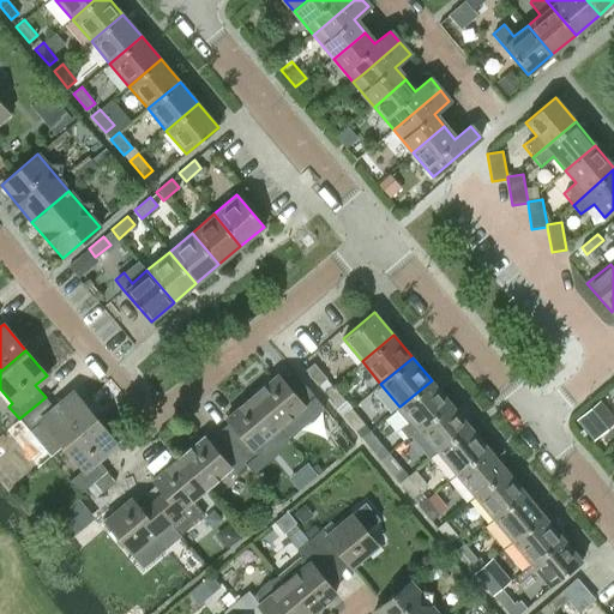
[(313,362),(305,369),(318,385),(326,378),(313,362)]
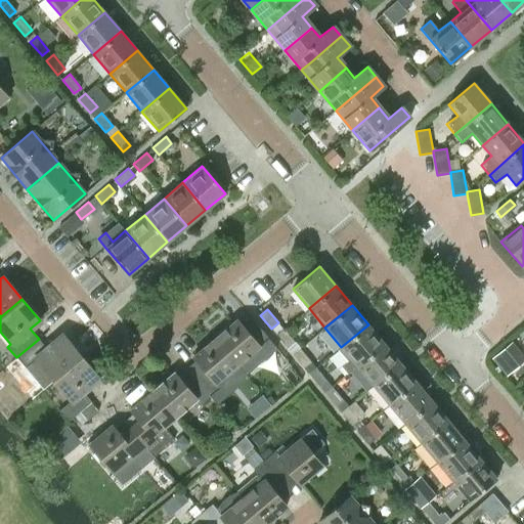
[(236,319),(215,338),(247,375),(277,348),(253,320),(244,329),(241,323),(236,319)]
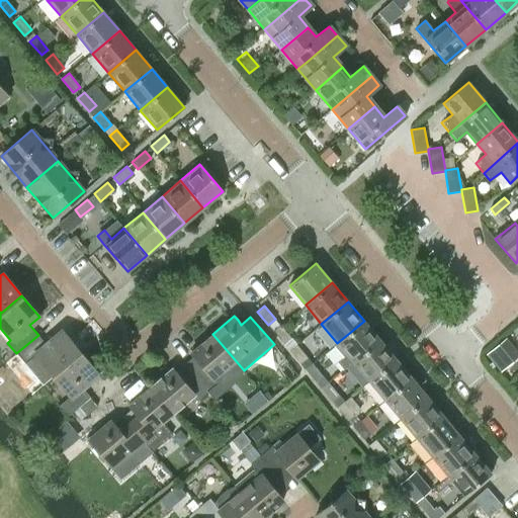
[(344,369),(353,361),(379,339),(364,321),(337,343),(334,345),(343,356),(337,362),(344,369)]
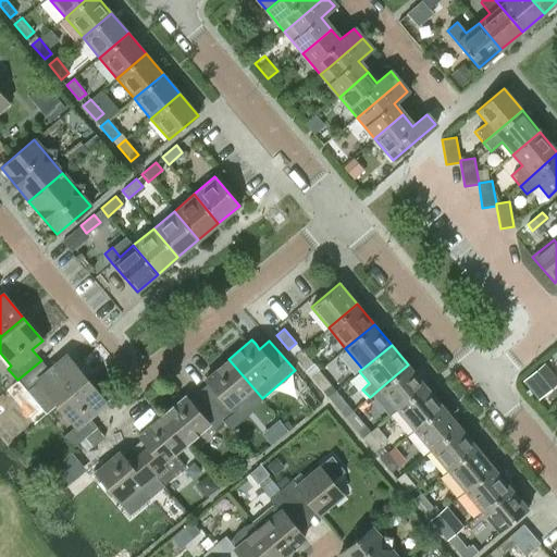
[(301,349),(294,356),(306,370),(313,363),(301,349)]
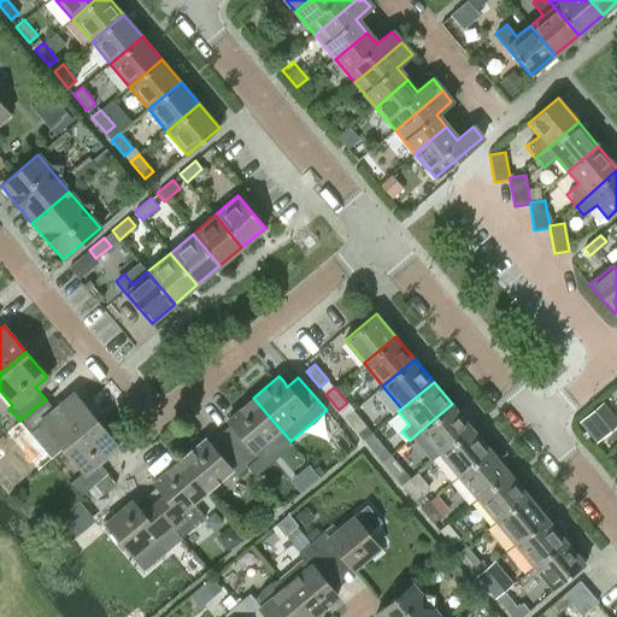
[(46,399),(19,421),(30,434),(43,423),(63,447),(95,421),(72,393),(54,409),(46,399)]
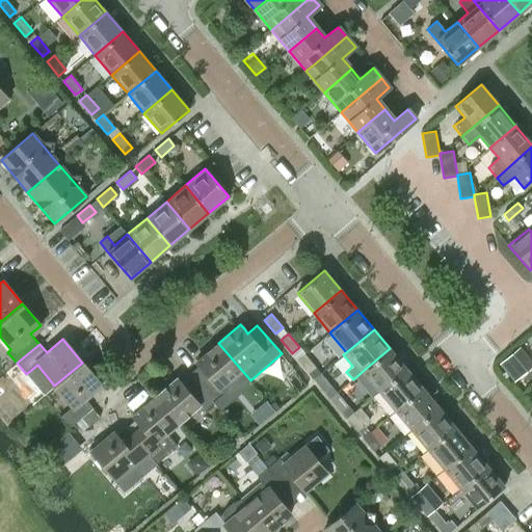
[(203,371),(193,379),(212,401),(220,410),(253,382),(250,380),(218,343),(195,362),(198,366),(203,371)]
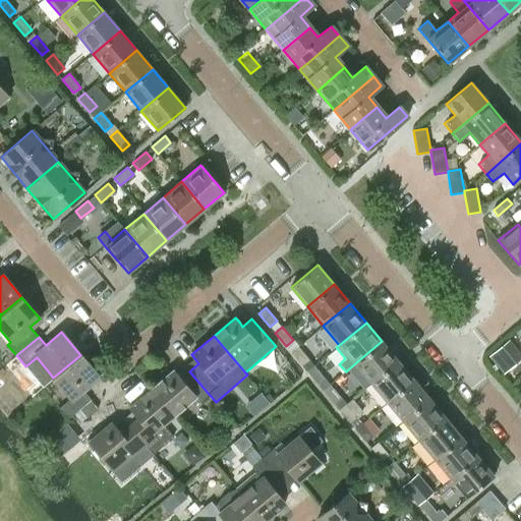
[(382,341),(355,363),(371,383),(398,360),(382,341)]
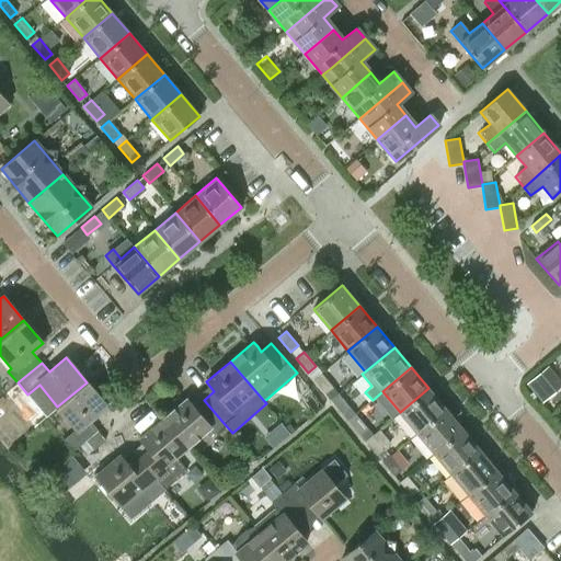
[(312,378),(325,393),(333,387),(321,371),(312,378)]
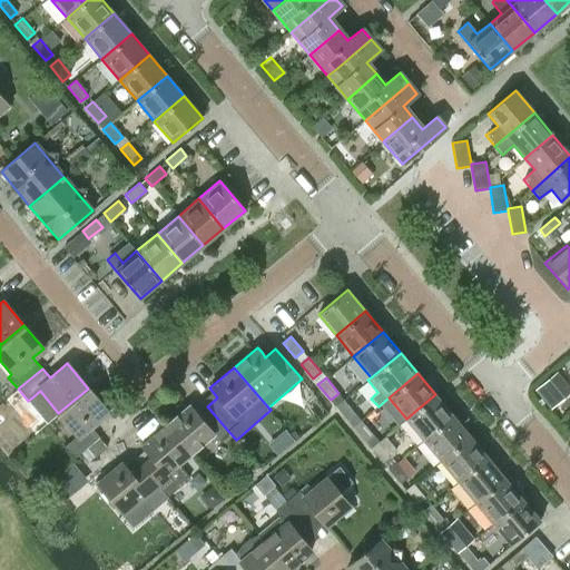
[(107,412),(88,389),(58,413),(77,434),(65,444),(74,457),(98,436),(89,426),(107,412)]
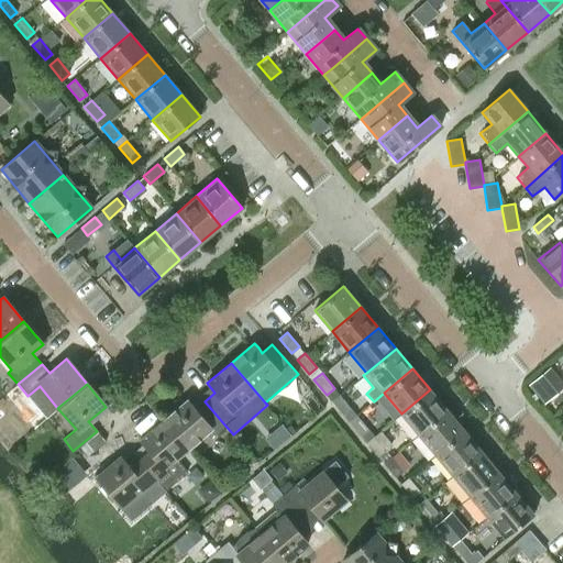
[(430,389),(401,414),(418,434),(448,410),(430,389)]
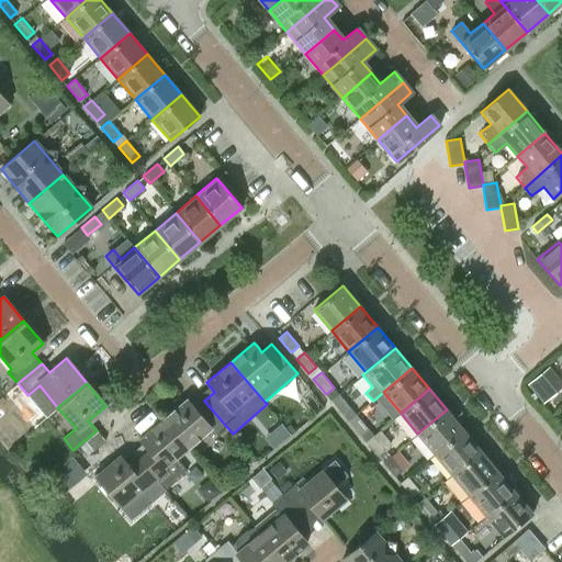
[(330,400),(344,415),(351,408),(339,394),(330,400)]
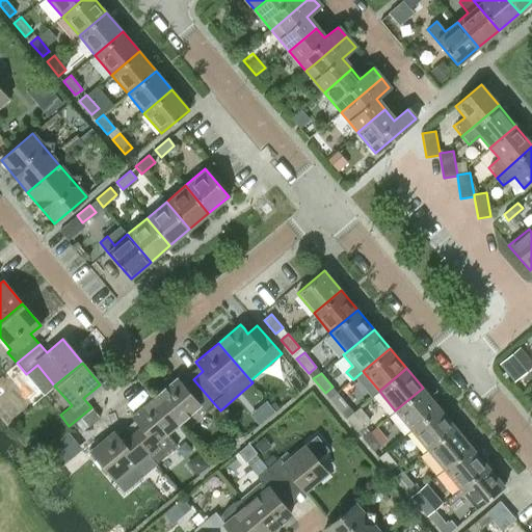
[(154,397),(177,424),(197,406),(202,410),(212,401),(193,379),(184,388),(176,378),(154,397)]
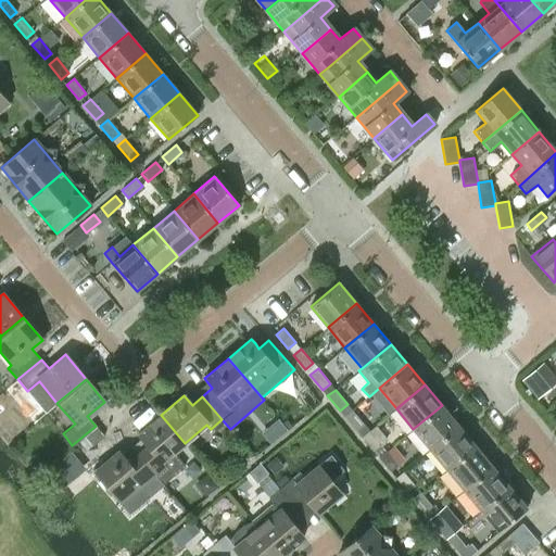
[(442,405),(413,429),(430,449),(459,425),(442,405)]
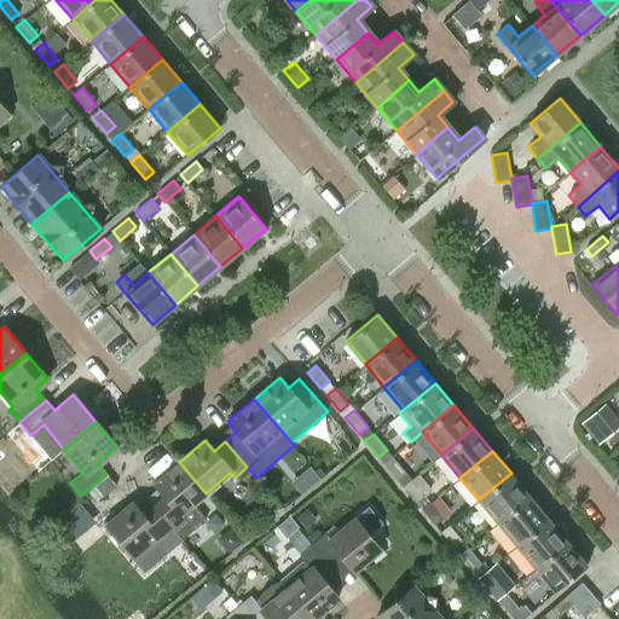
[(406,473),(392,456),(383,463),(397,480),(406,473)]
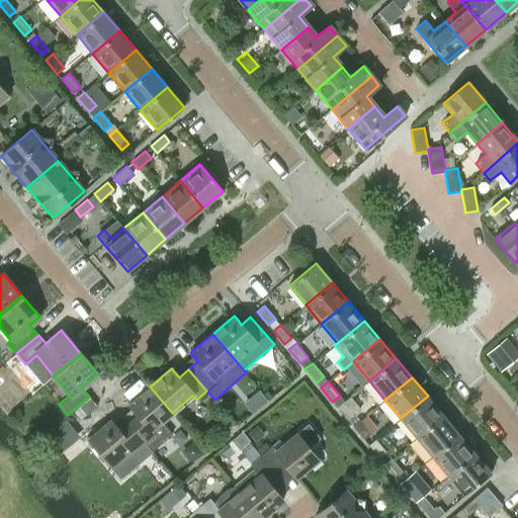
[(135,414),(126,422),(152,452),(154,454),(154,453),(152,451),(172,434),(162,422),(172,413),(150,386),(127,405),(135,414)]
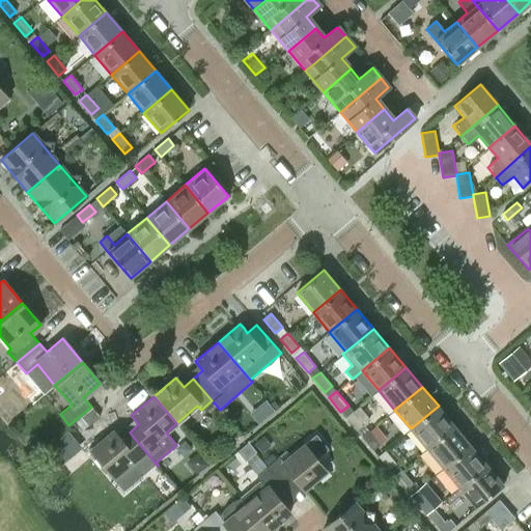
[(439,406),(411,428),(427,448),(454,425),(439,406)]
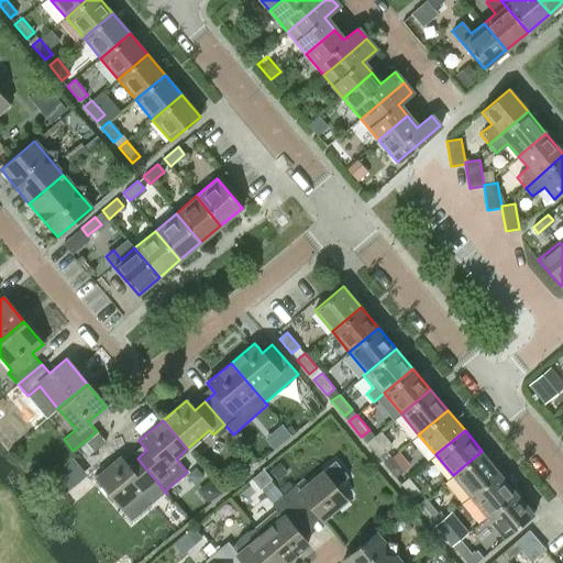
[(386,450),(374,435),(366,442),(377,456),(386,450)]
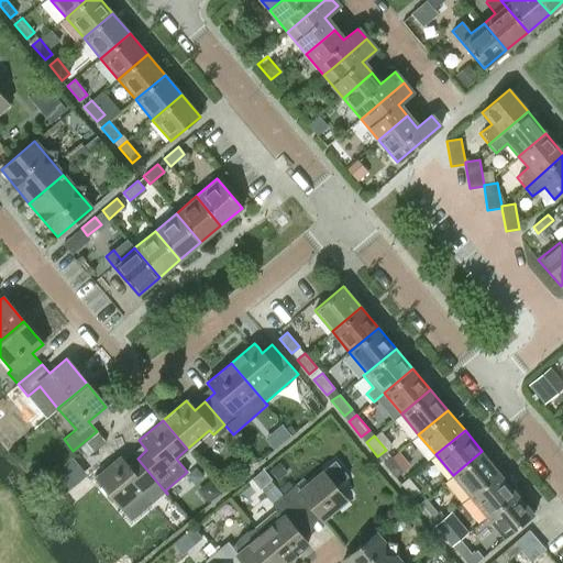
[(482,451),(453,475),(471,496),(499,472),(482,451)]
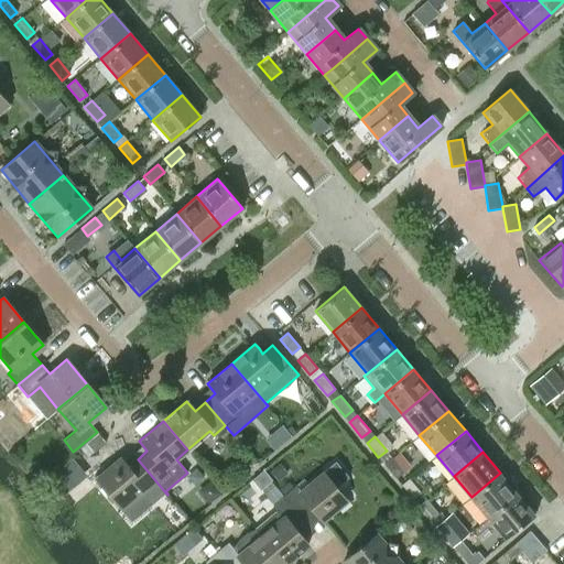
[(403,472),(391,457),(383,464),(396,478),(403,472)]
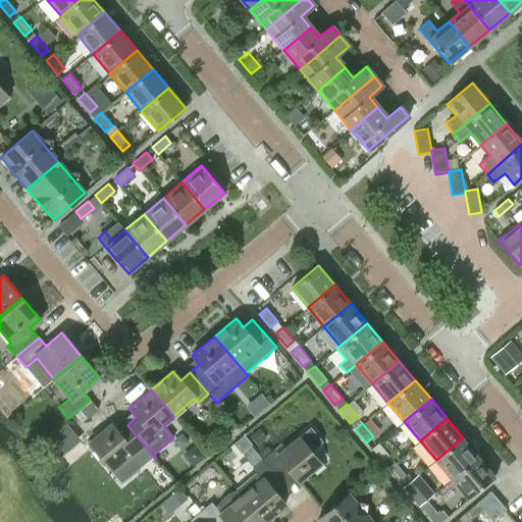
[(110,424),(88,442),(121,481),(153,456),(127,425),(117,432),(110,424)]
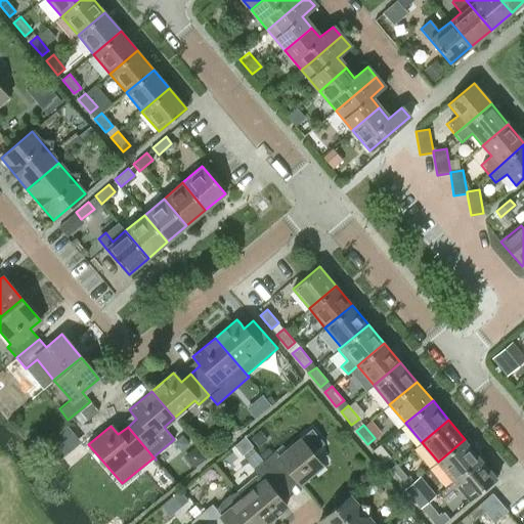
[(274,451),(264,461),(280,482),(291,474),(298,484),(321,465),(311,452),(323,443),(312,429),(300,439),(298,437),(277,454),(274,451)]
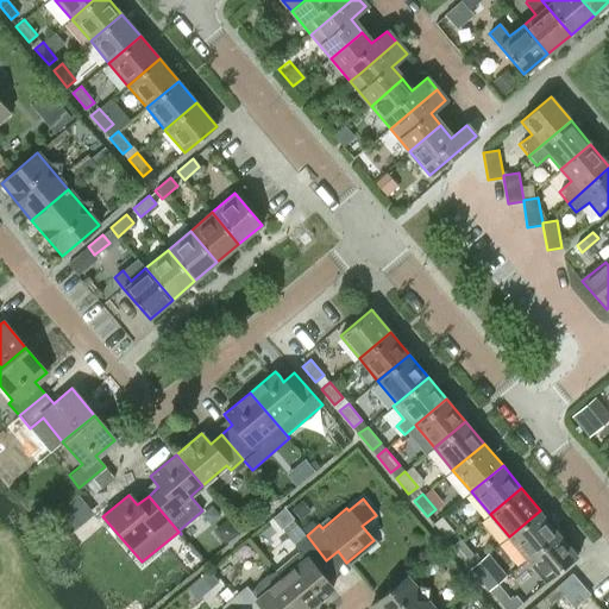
[(540,510),(509,537),(528,558),(559,532),(540,510)]
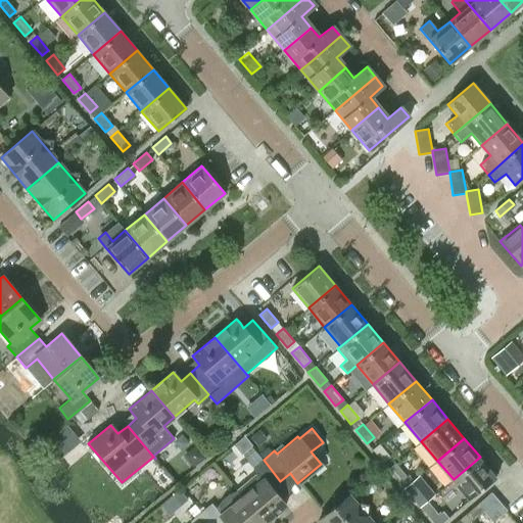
[(379,443),(372,448),(383,463),(391,457),(379,443)]
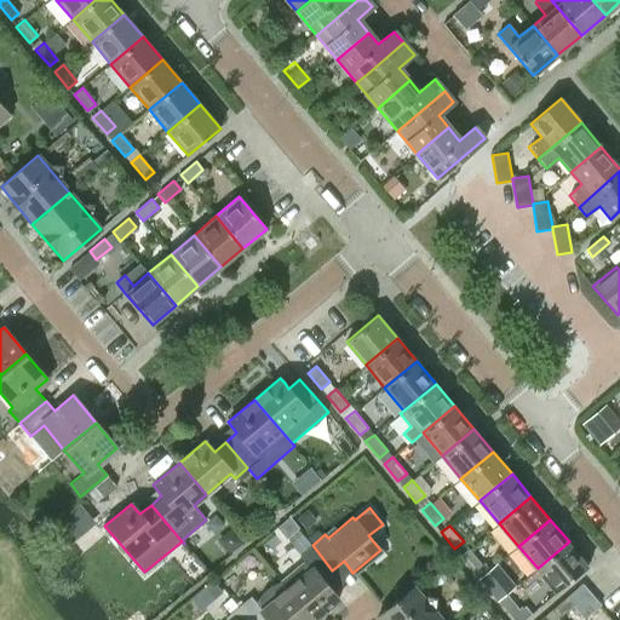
[(569,541),(538,568),(557,591),(589,564),(569,541)]
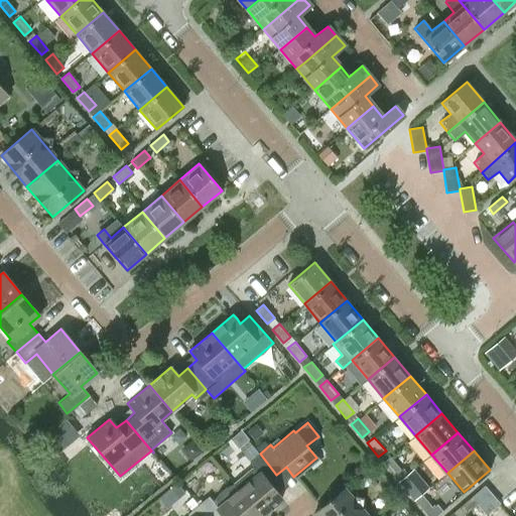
[(253,468),(233,484),(237,489),(259,515),(280,498),(267,483),(276,475),(260,454),(249,463),(252,466),(253,468)]
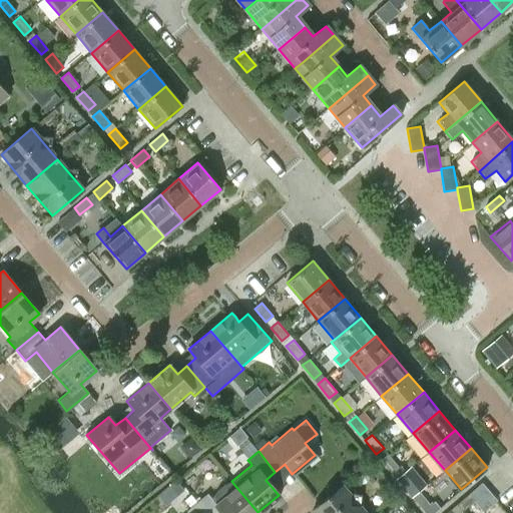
[(399,467),(388,454),(381,459),(391,473),(399,467)]
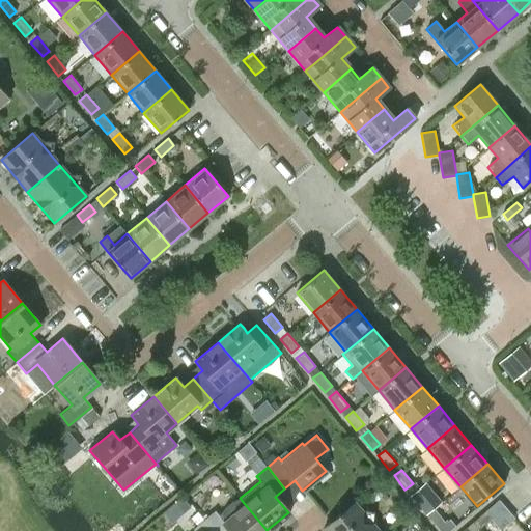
[(411,495),(410,496),(422,509),(422,508),(429,503),(418,490),(411,495)]
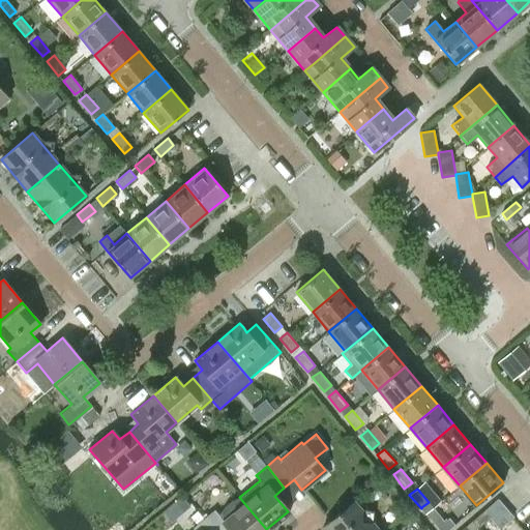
[(213,509),(202,519),(211,529),(265,529),(266,529),(243,502),(239,497),(237,499),(232,501),(225,507),(222,512),(218,514),(213,509)]
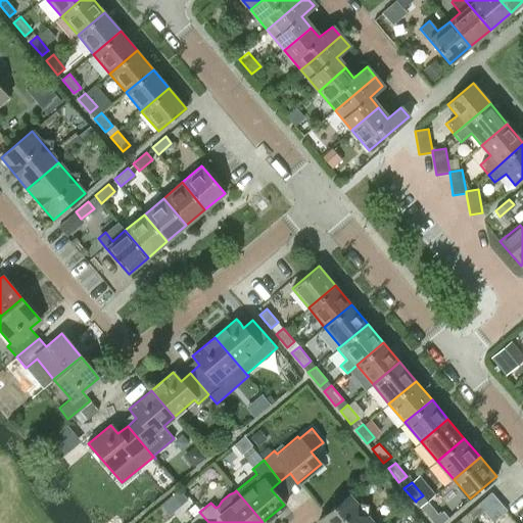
[(319,520),(322,522),(375,522),(350,493),(319,520)]
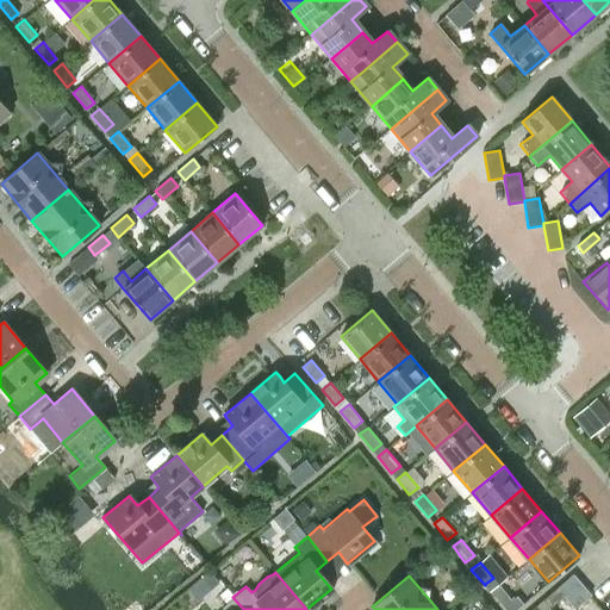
[(491,591),(490,591),(503,607),(504,605),(511,599),(498,584),(491,591)]
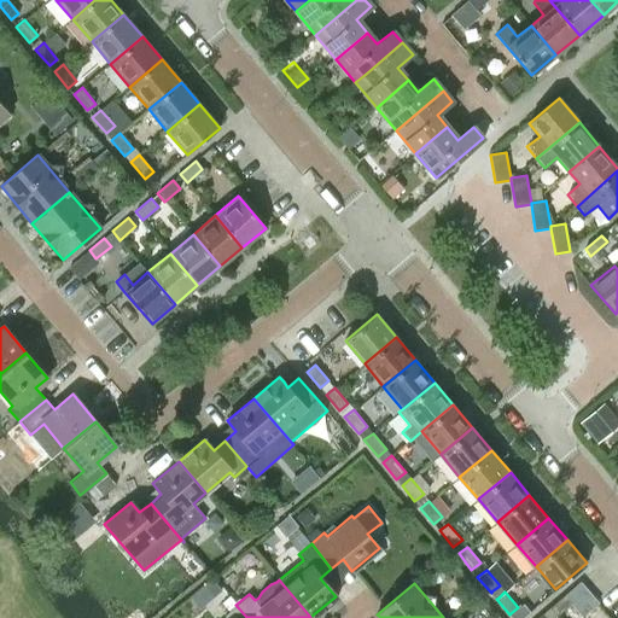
[(552,606),(549,607),(558,616),(573,602),(572,602),(566,594),(552,606)]
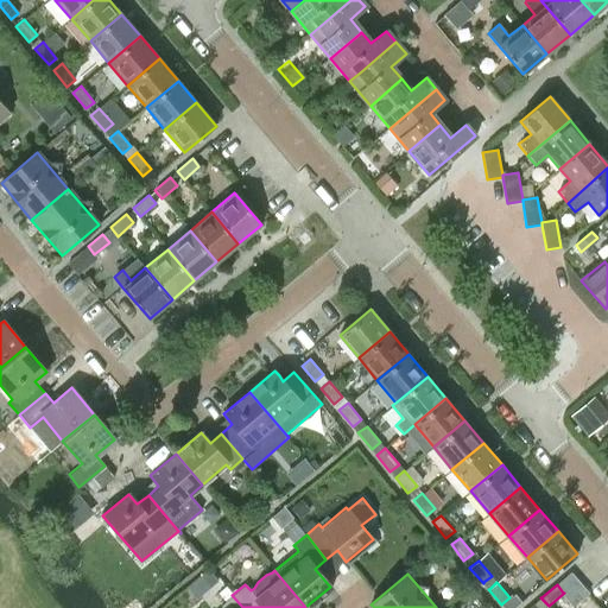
[(221,607),(242,607),(232,595),(220,606),(221,607)]
